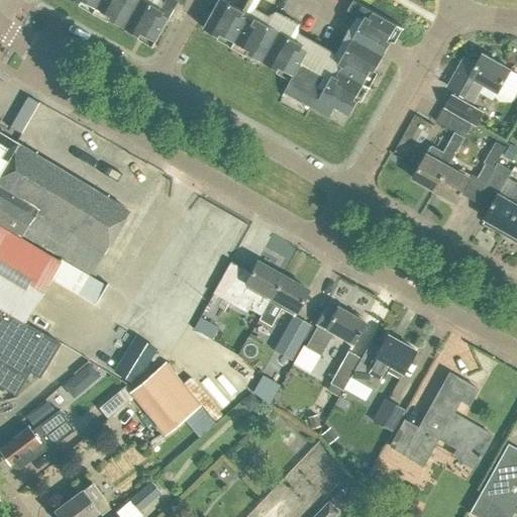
[(147,0),(77,0),(140,35),(142,31),(159,40),(174,14),(181,0),(167,0),(163,8),(147,0)]
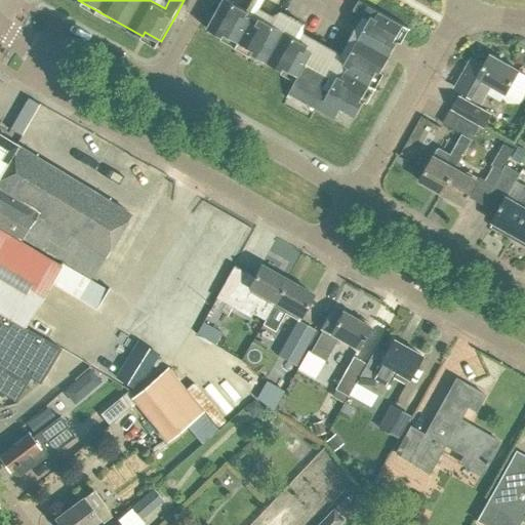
[(359,113),(406,27),(359,1),(353,12),(370,23),(347,66),(335,59),(326,76),(306,65),(316,46),(232,0),(225,0),(210,26),(299,75),(291,90),(336,115),(342,104),(359,113)]
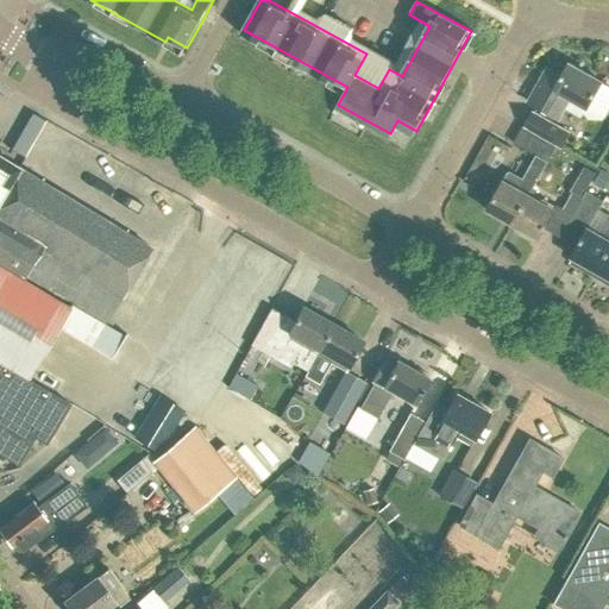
[(588,111),(602,83),(569,64),(562,75),(548,68),(542,76),(545,85),(533,105),(554,119),(566,98),(588,111)]
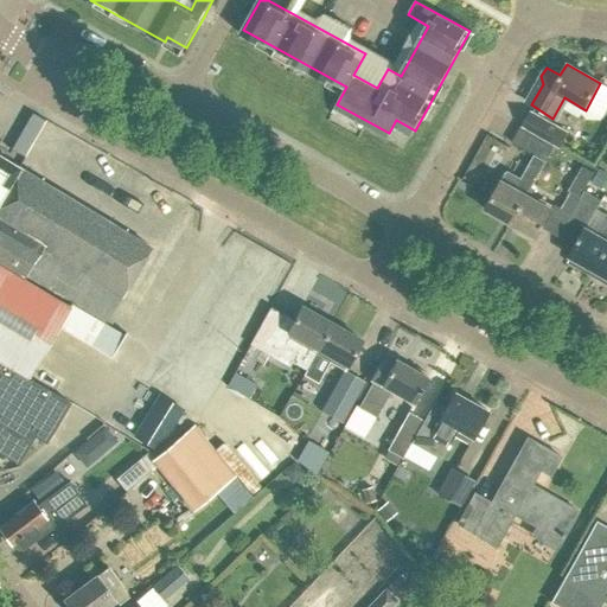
[(531,110),(523,126),(556,145),(561,148),(569,133),(531,110)]
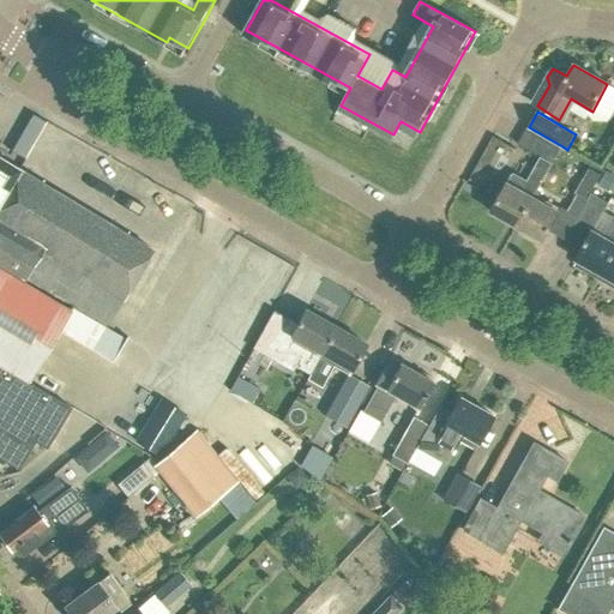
[(24,156),(44,121),(31,114),(12,149),(24,156)]
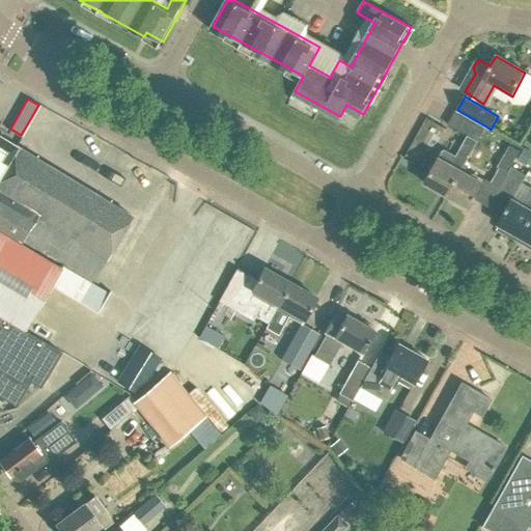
[(446,196),(460,171),(486,127),(457,110),(456,110),(448,123),(468,136),(451,165),(440,159),(425,184),(446,196)]
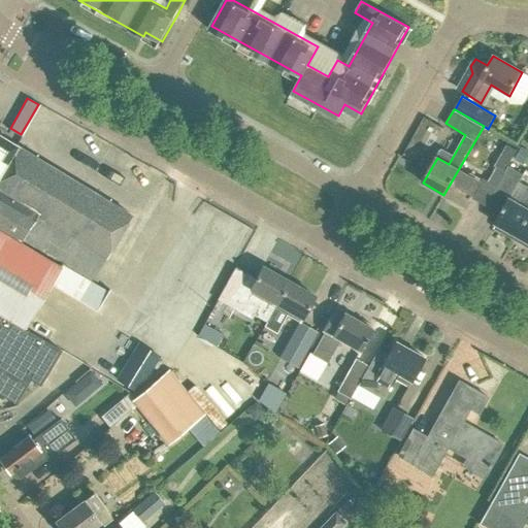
[(0,168),(14,146),(0,137),(0,168)]
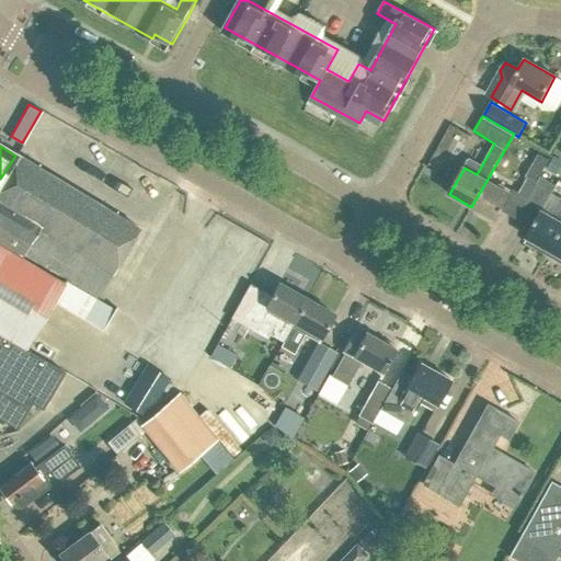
[(15,155),(15,156),(0,179),(0,240),(96,297),(137,229),(15,155)]
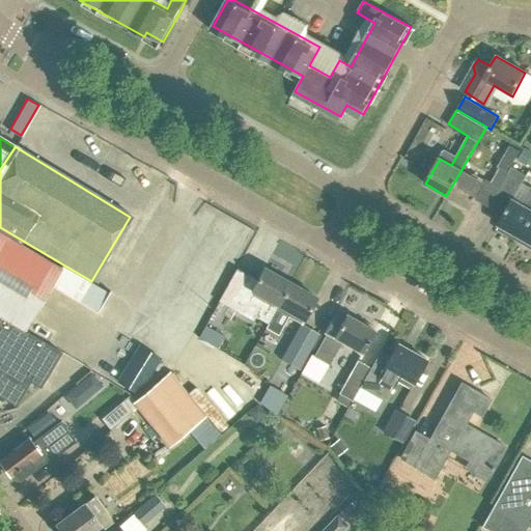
[(508,173),(500,188),(514,196),(522,183),(526,174),(512,166),(508,173)]
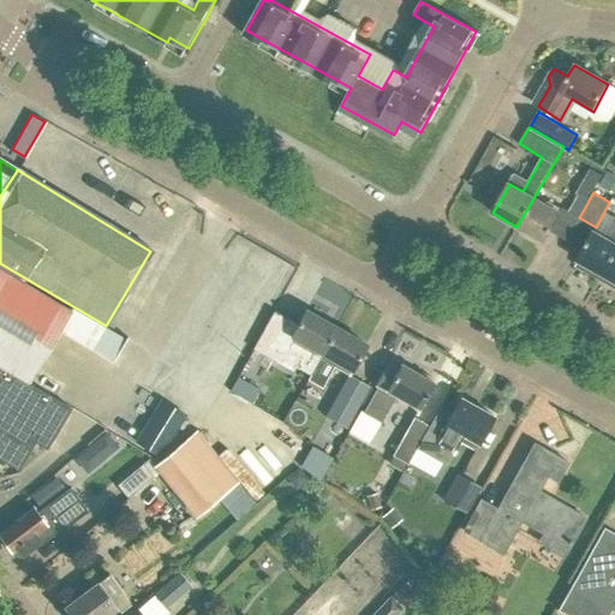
[(579,218),(589,201),(579,195),(568,212),(579,218)]
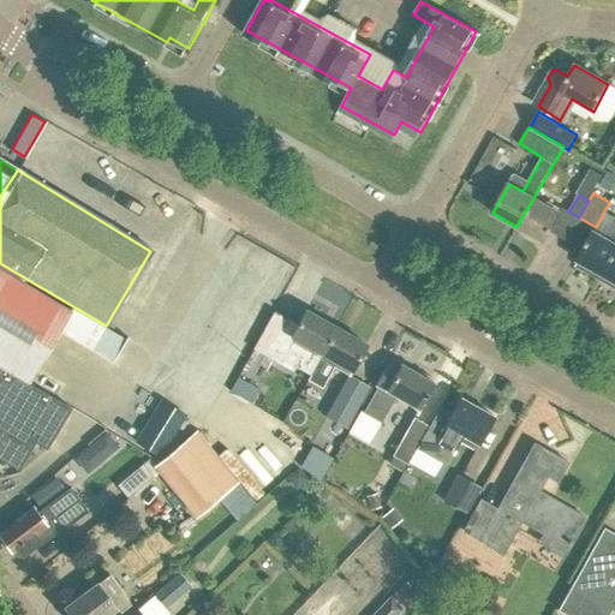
[(544,243),(561,214),(533,198),(517,227),(544,243)]
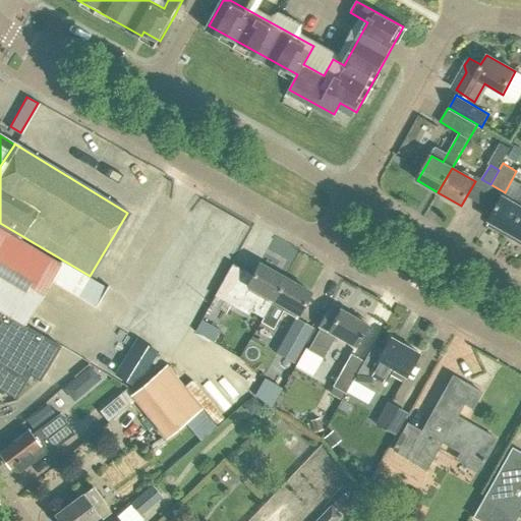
[(520,183),(511,201),(503,196),(488,221),(499,227),(497,231),(508,237),(510,233),(511,233),(520,215),(520,183)]
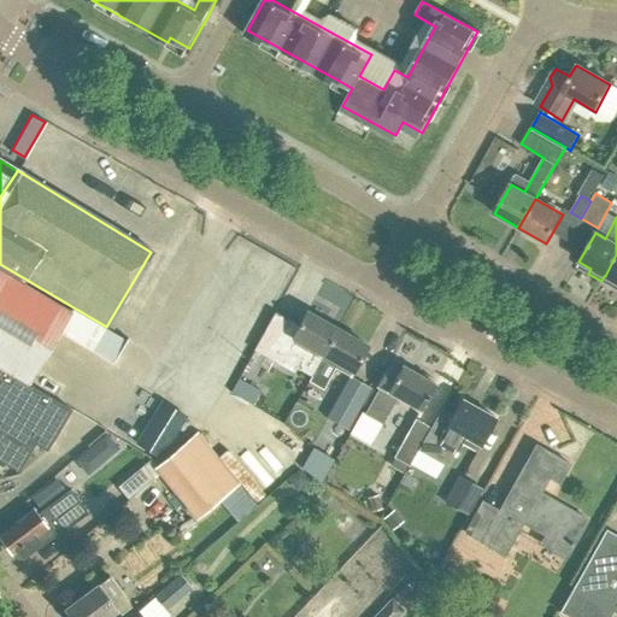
[(616,254),(605,276),(616,283),(613,288),(616,289),(616,254)]
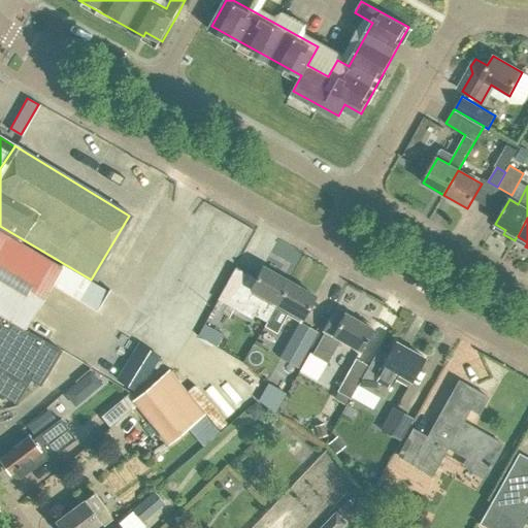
[(0,315),(24,329),(51,285),(96,311),(107,292),(63,266),(61,269),(0,232),(0,315)]
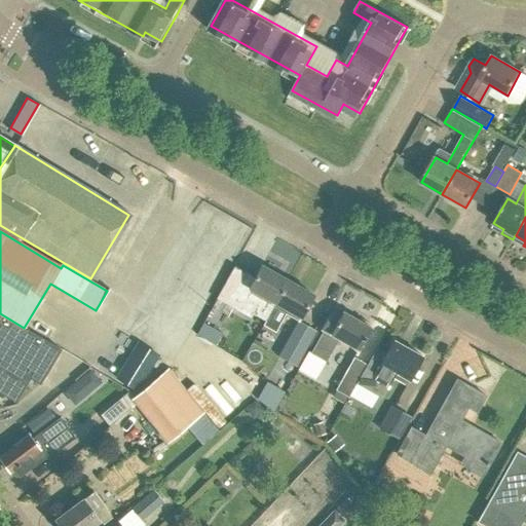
[(271,306),(287,280),(260,265),(254,277),(234,267),(217,299),(250,318),(261,300),(271,306)]
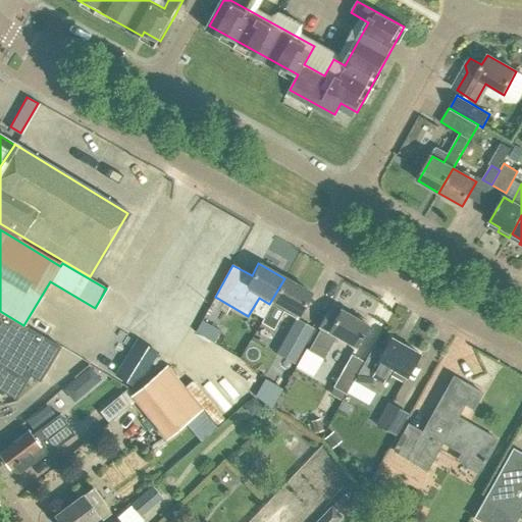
[(309,292),(284,278),(269,304),(259,322),(271,329),(281,310),(295,317),(309,292)]
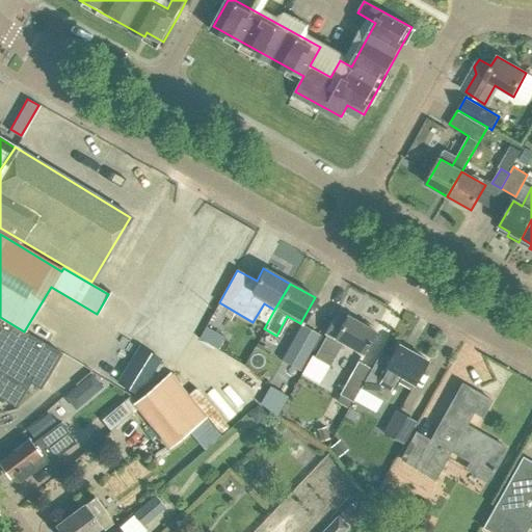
[(362,354),(375,331),(373,331),(372,327),(364,323),(361,324),(346,315),(342,321),(333,316),(324,333),(326,335),(314,355),(328,364),(341,342),(362,354)]
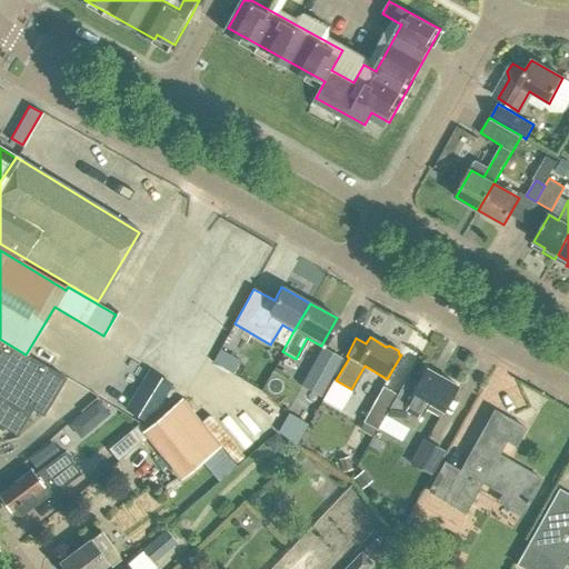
[(26,355),(0,339),(0,425),(17,435),(33,409),(45,416),(67,379),(26,355)]
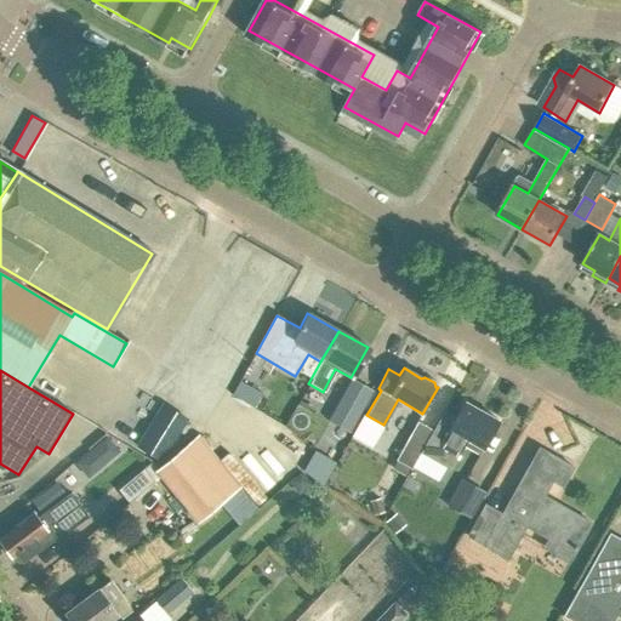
[(354,422),(372,389),(354,380),(336,412),(354,422)]
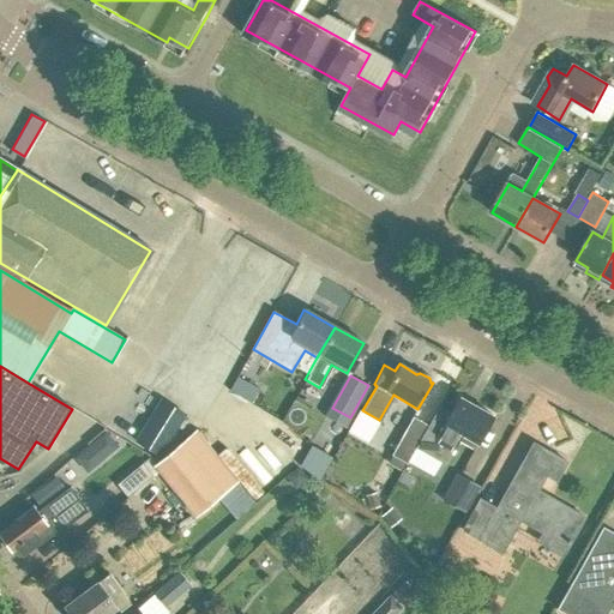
[(242,398),(250,385),(238,378),(230,391),(242,398)]
